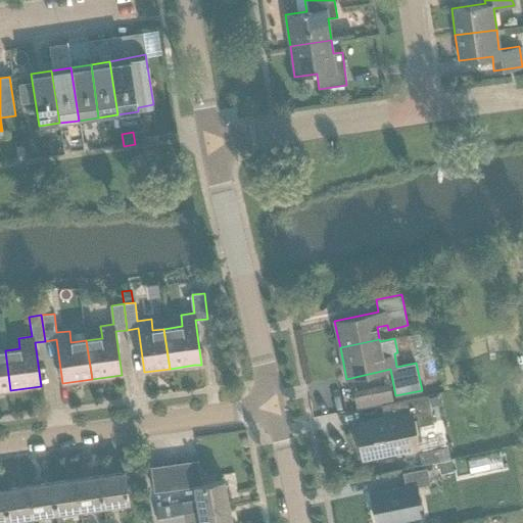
[(0,391),(10,390),(5,350),(0,351),(0,391)]
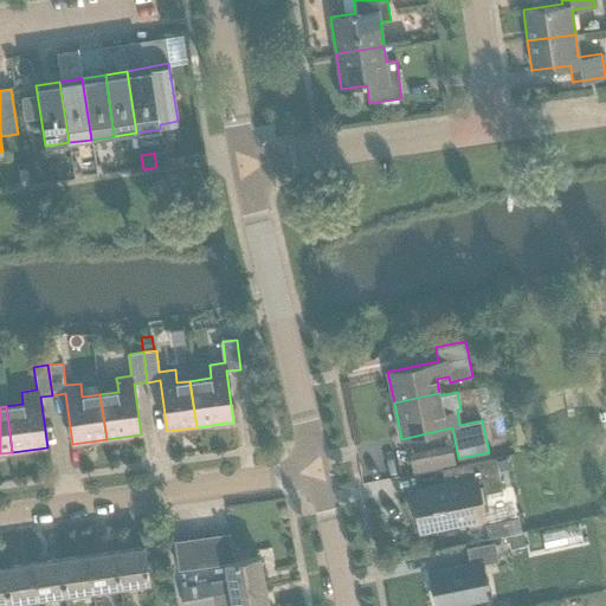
[(452,447),(410,457),(410,459),(413,474),(456,464),(452,450),(452,447)]
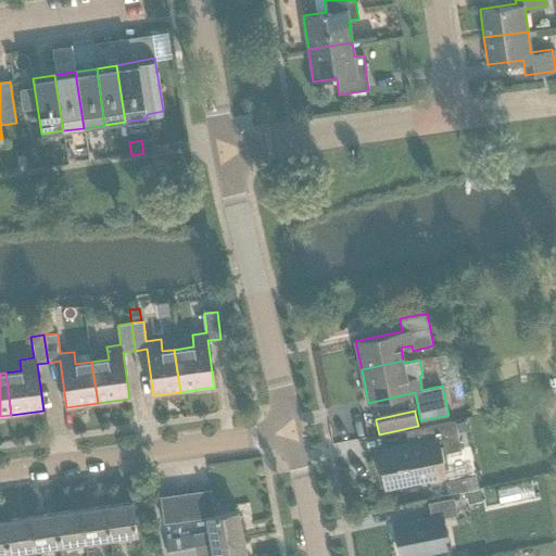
[(460,450),(455,420),(454,419),(453,420),(453,419),(404,429),(407,444),(378,450),(386,487),(443,475),(439,454),(460,450)]
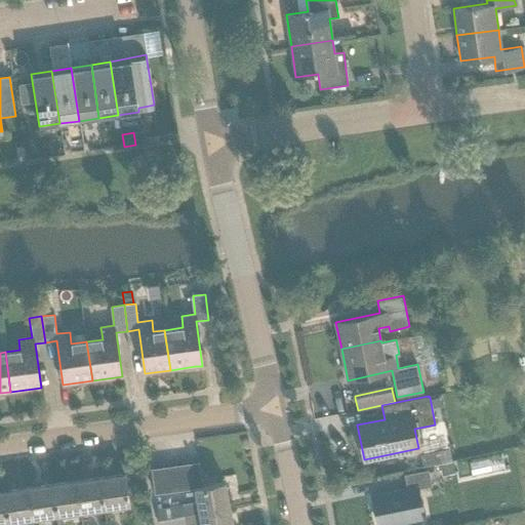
[(435,450),(419,454),(422,466),(438,462),(435,450)]
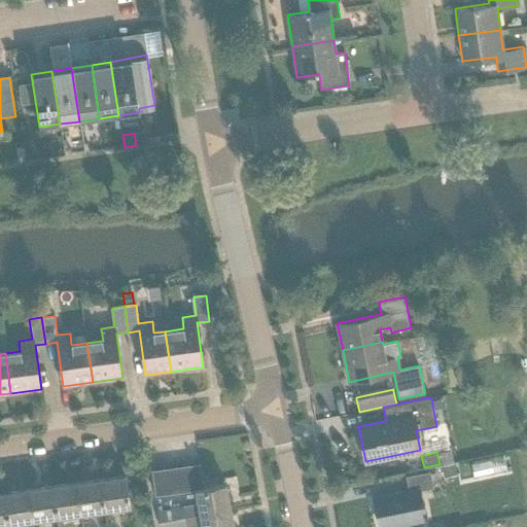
[(454,463),(442,466),(444,479),(457,476),(454,463)]
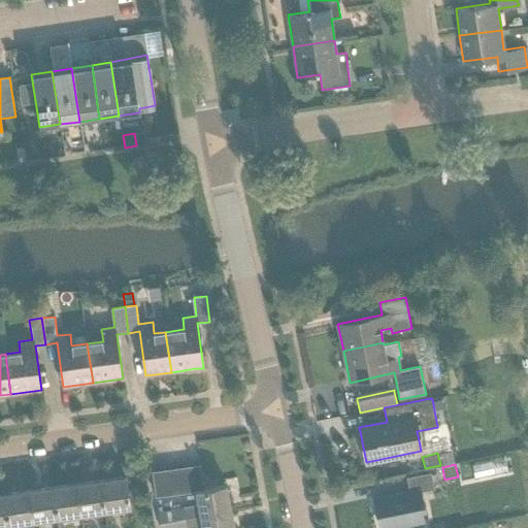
[(196,491),(195,490),(203,489),(200,465),(188,467),(191,492),(196,491)]
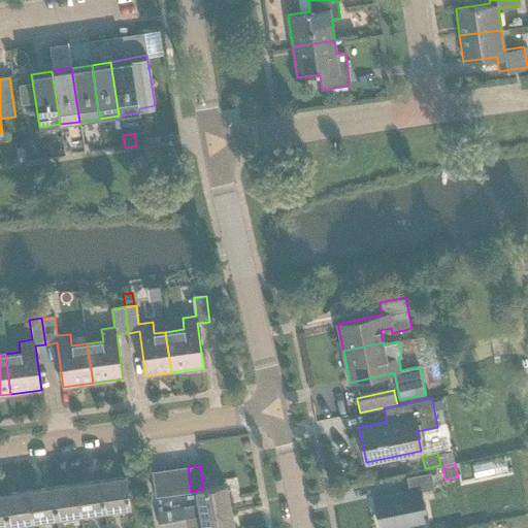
[(188,467),(175,468),(179,494),(191,492),(188,467)]
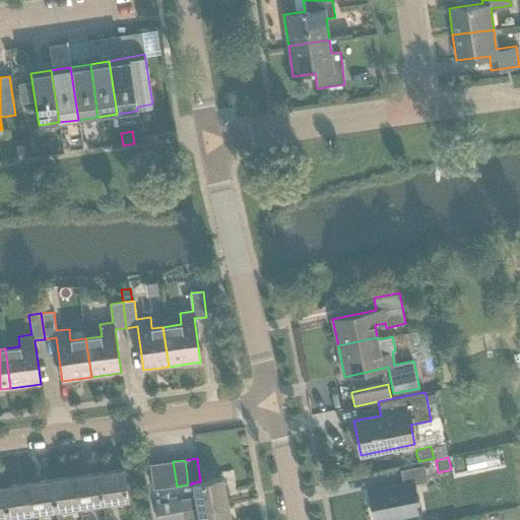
[(173,461),(161,463),(166,488),(177,486),(173,461)]
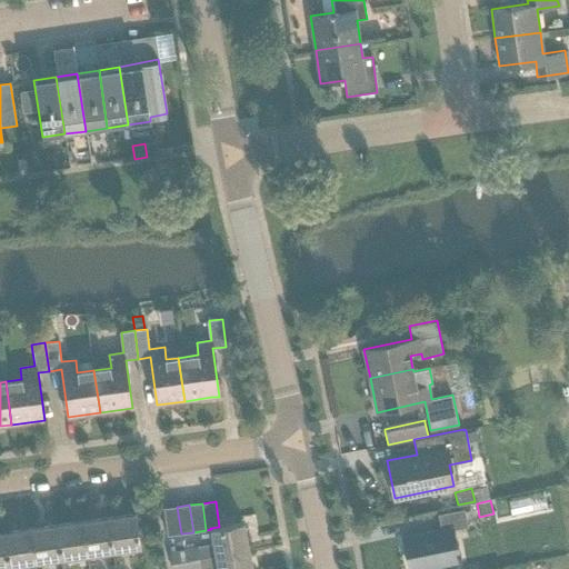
[(177,507),(163,509),(168,536),(181,533),(177,507)]
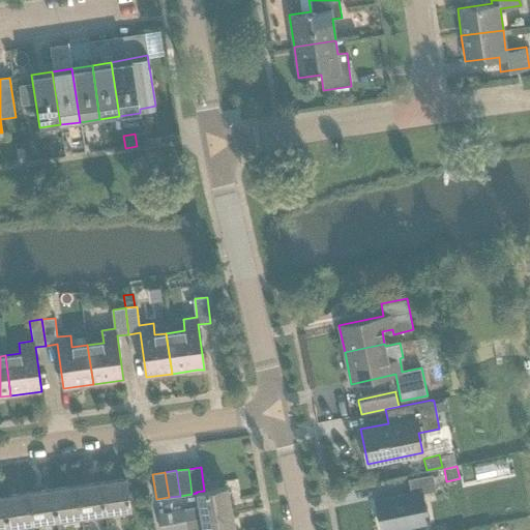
[(408,478),(411,493),(375,500),(381,529),(428,521),(422,492),(435,490),(432,473),(408,478)]
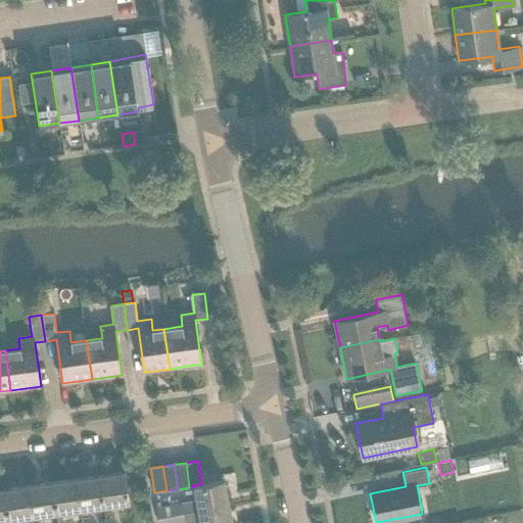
[(129,503),(125,472),(100,476),(104,506),(129,503)]
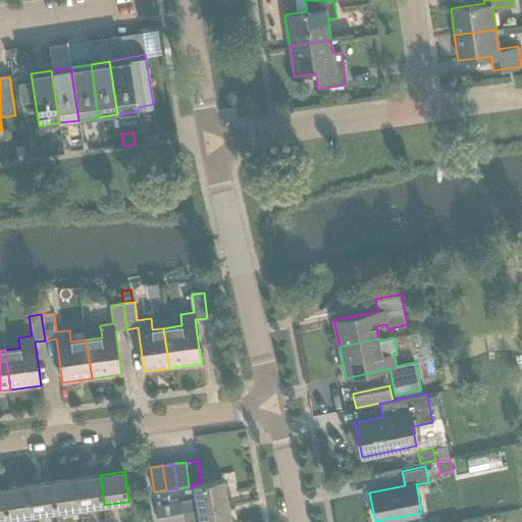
[(80,509),(104,505),(100,475),(75,478),(80,509)]
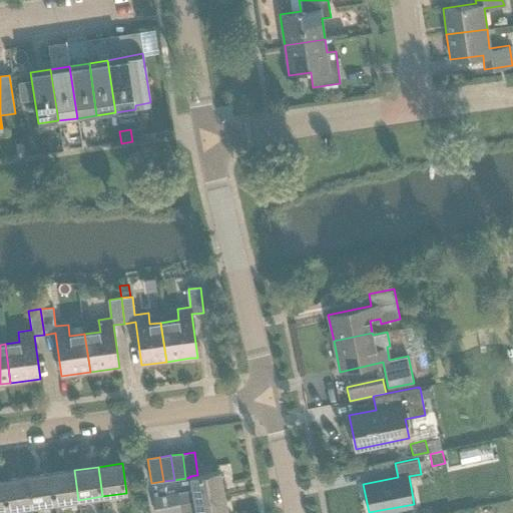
[(74,470),(51,473),(55,503),(78,500),(74,470)]
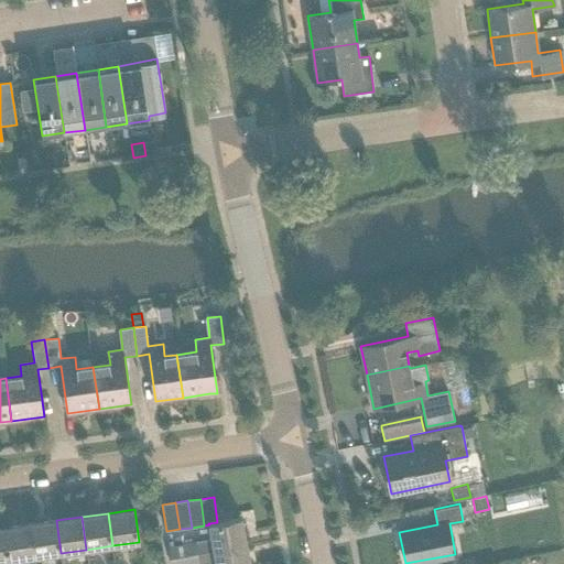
[(208,523),(209,524),(214,551),(247,544),(241,518),(217,522),(208,523)]
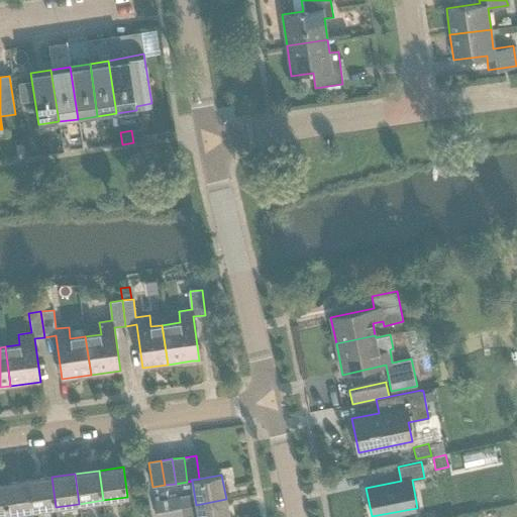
[(56,507),(52,477),(27,481),(31,510),(56,507)]
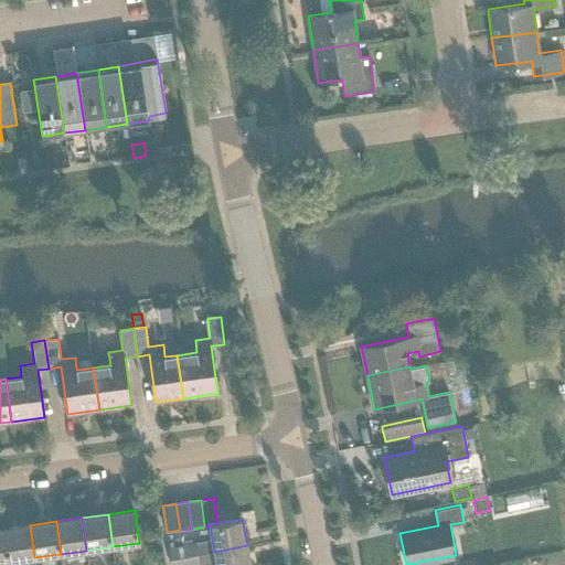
[(34,557),(30,525),(4,529),(9,562),(34,557)]
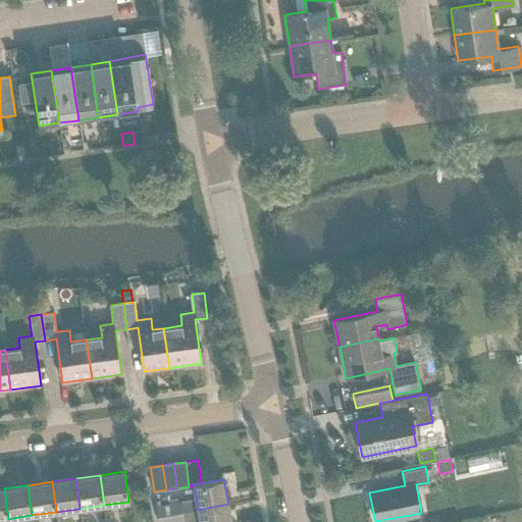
[(0,519),(8,519),(4,488),(0,488),(0,519)]
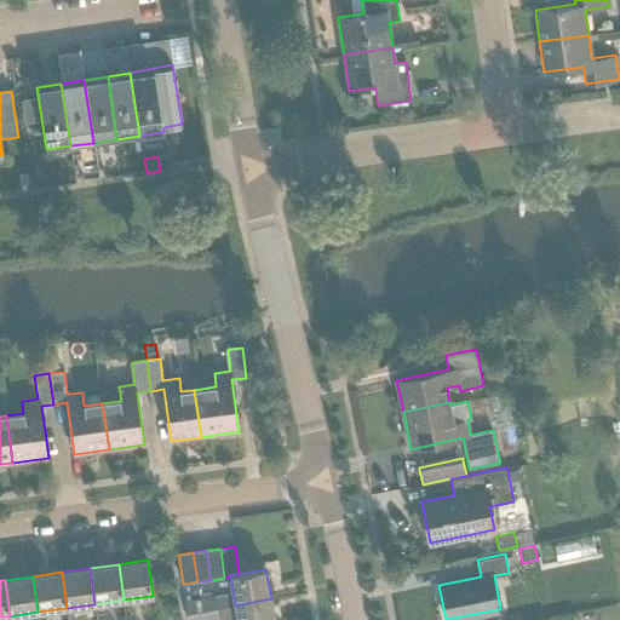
[(188,614),(218,608),(216,597),(185,602),(188,614)]
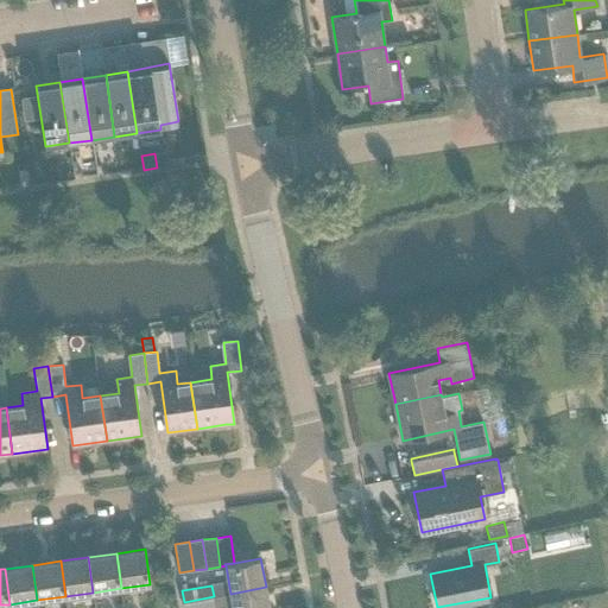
[(221,607),(233,606),(233,607),(270,607),(266,587),(230,594),(214,596),(184,602),(184,607),(221,607)]
